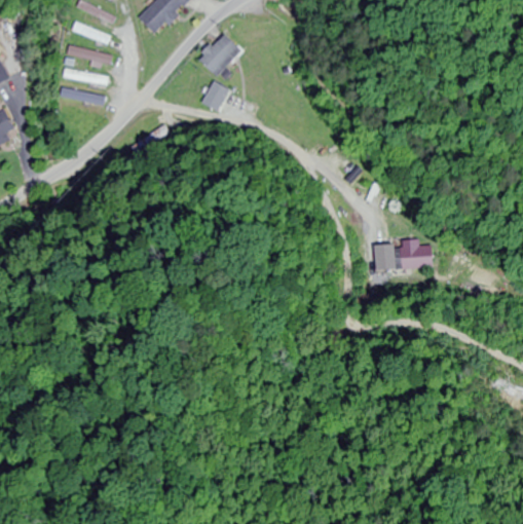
[(76,6),(112,25),(116,16),(84,0),(79,0),(76,6)]
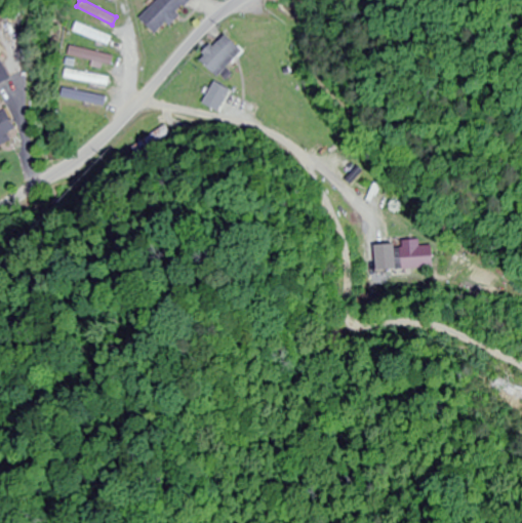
[(156,0),(141,16),(156,32),(166,22),(168,23),(190,0),(156,0)]
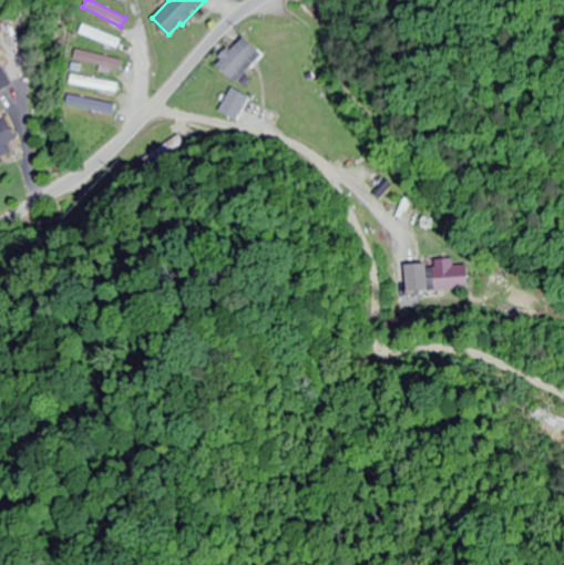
[(120,38),(82,23),(78,33),(116,48),(120,38)]
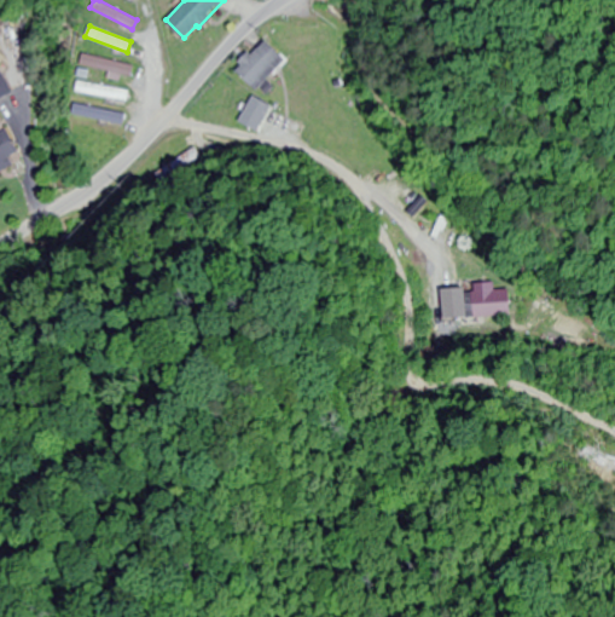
[(285,59),(265,39),(235,68),(256,88),(285,59)]
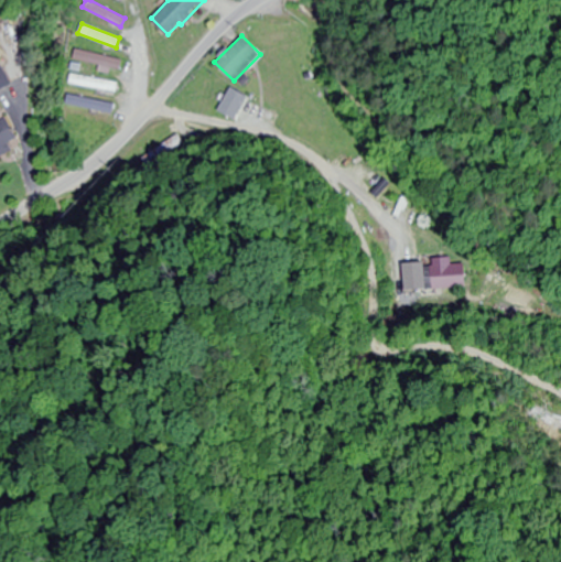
[(119,68),(121,58),(75,49),(73,60),(119,68)]
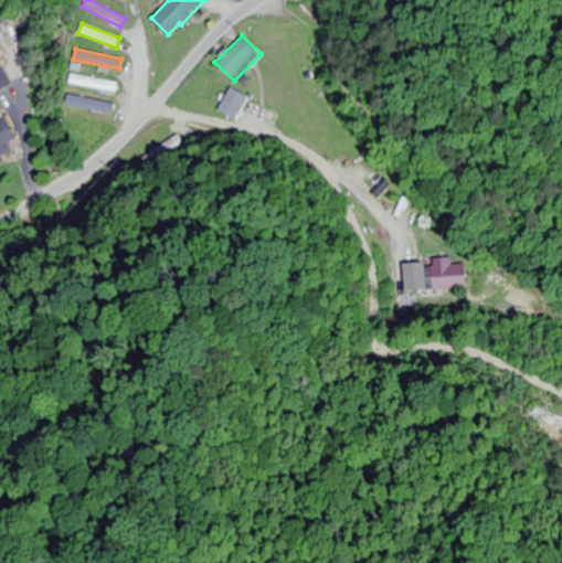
[(0,89),(12,83),(0,63),(0,89)]
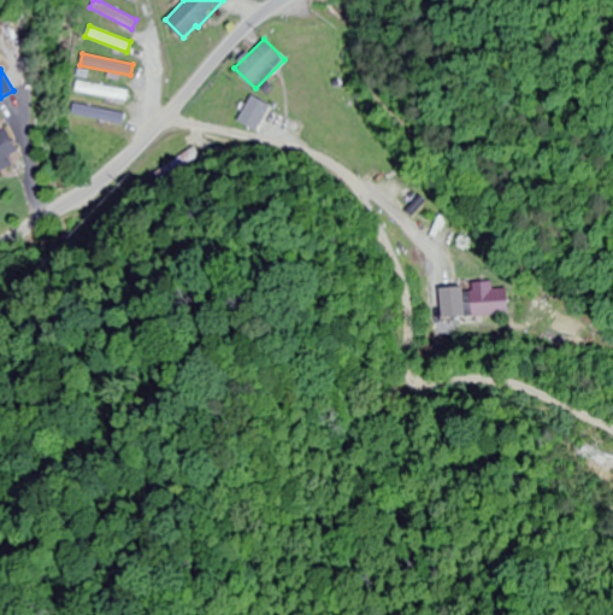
[(128,98),(128,86),(76,82),(75,93),(128,98)]
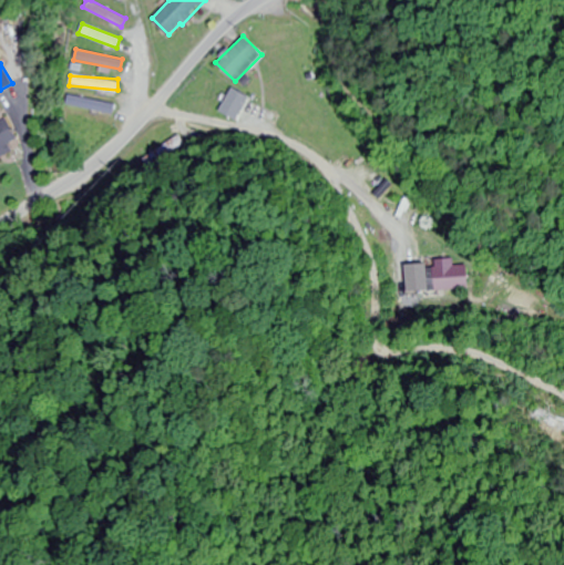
[(232,120),(247,96),(232,86),(216,110),(232,120)]
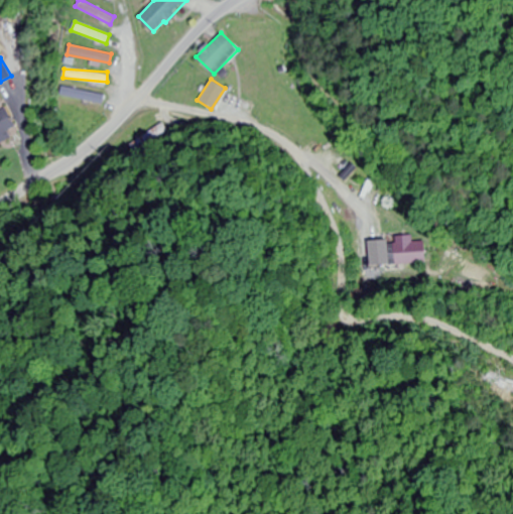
[(103,103),(105,93),(65,86),(62,96),(103,103)]
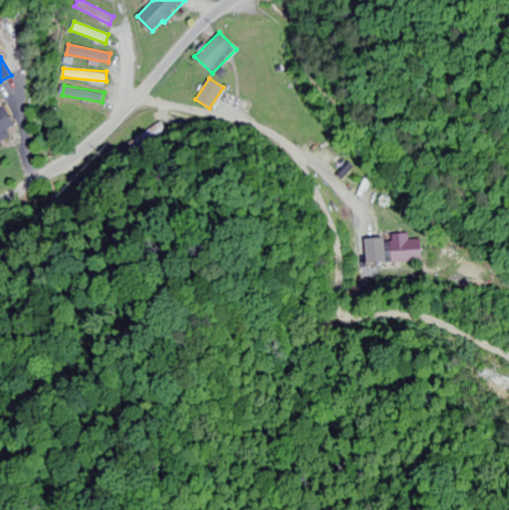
[(15,123),(7,105),(0,108),(0,140),(10,135),(7,128),(15,123)]
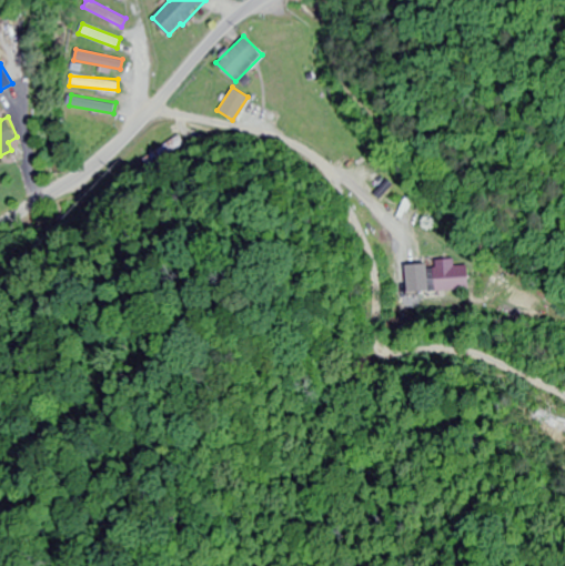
[(144,164),(181,148),(177,137),(139,154),(144,164)]
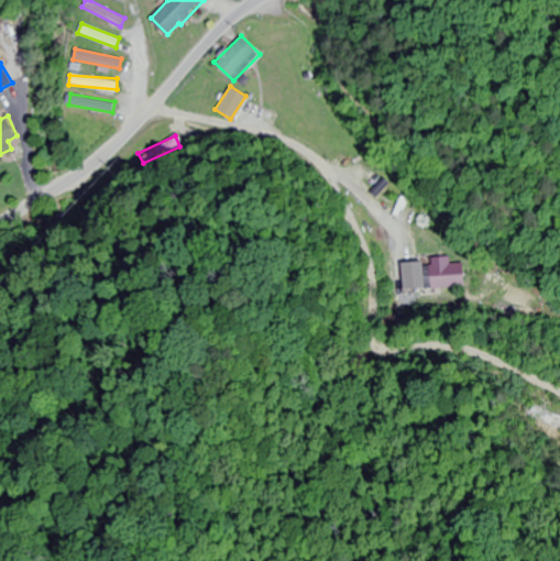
[(462,287),(461,263),(447,263),(447,256),(429,257),(429,261),(401,262),(402,289),(462,287)]
